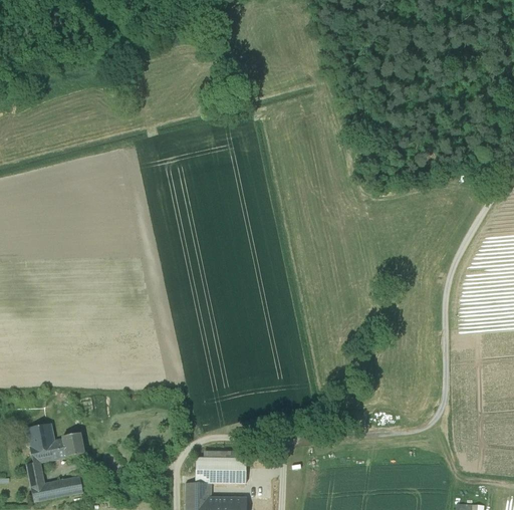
[(50,423),(26,428),(33,461),(26,463),(28,474),(42,471),(40,461),(60,457),(56,439),(53,439),(50,423)]
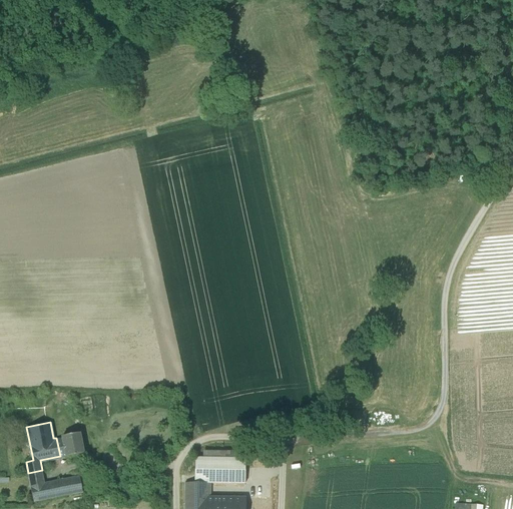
[(80,431),(62,434),(62,436),(56,438),(60,456),(84,451),(80,431)]
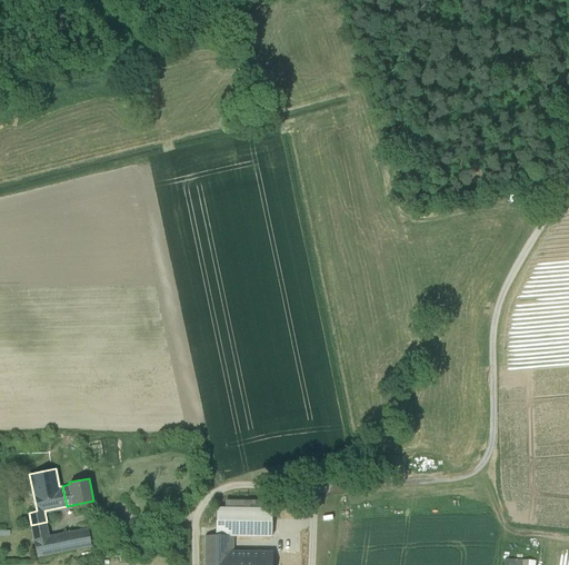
[(225,507),(216,507),(216,535),(233,534),(271,534),(271,506),(225,507)]
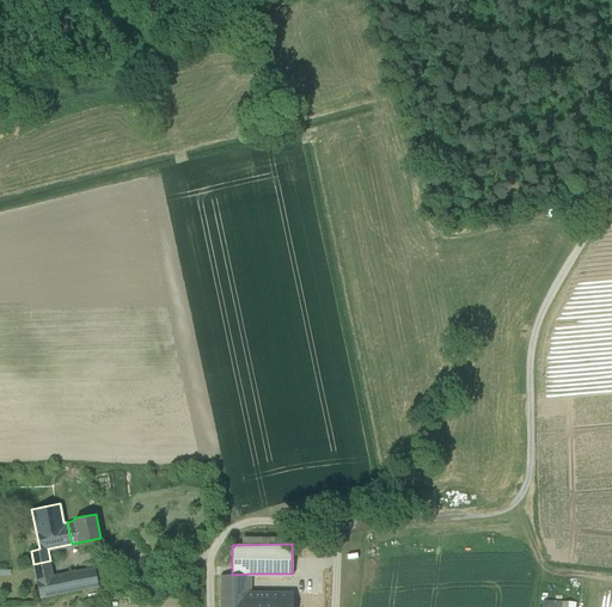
[(37,577),(53,575),(50,560),(34,564),(37,577)]
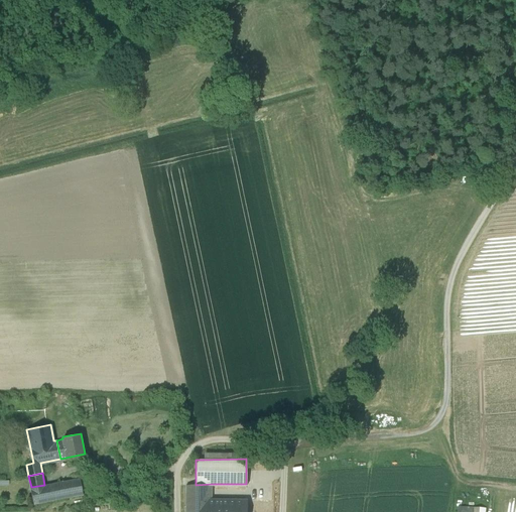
[(44,485),(31,487),(34,503),(84,493),(81,477),(44,485)]
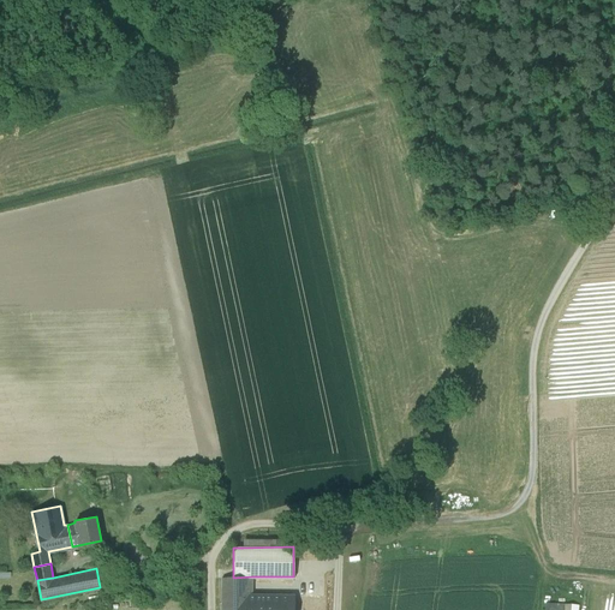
[(233,578),(222,578),(222,594),(252,594),(252,576),(233,578)]
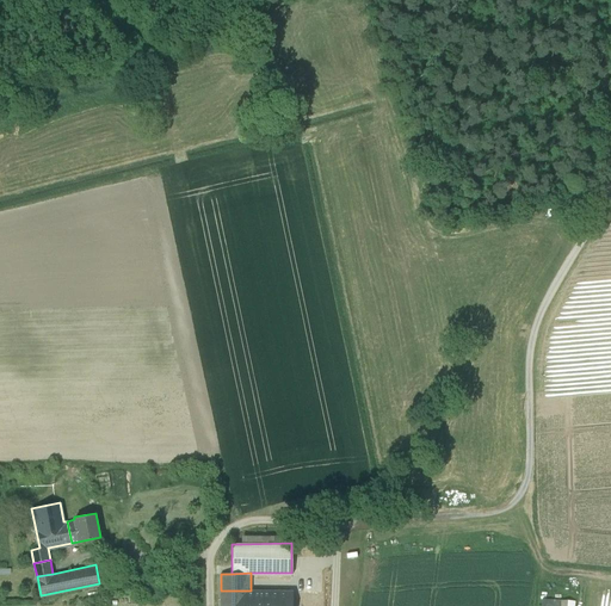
[(251,591),(291,591),(291,573),(251,573),(251,591)]
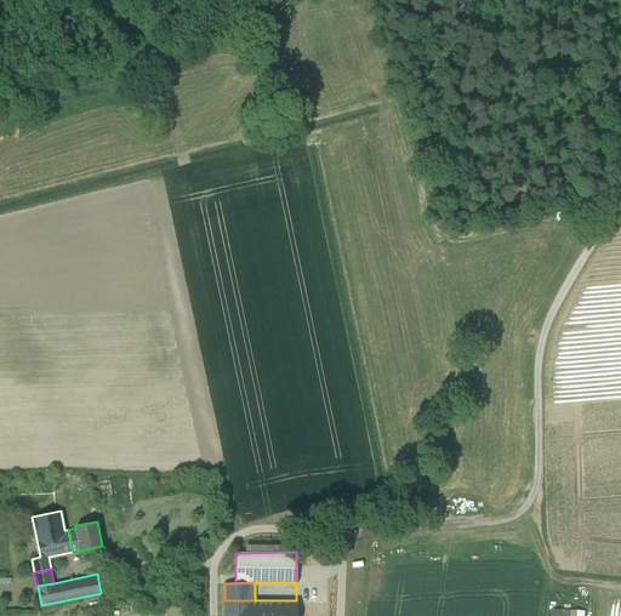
[(295,615),(296,600),(255,600),(224,600),(223,615),(295,615)]
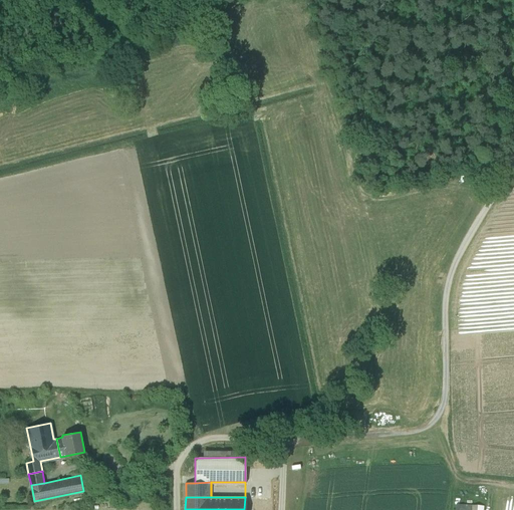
[(471,509),(472,502),(456,501),(456,509),(464,509),(471,509)]
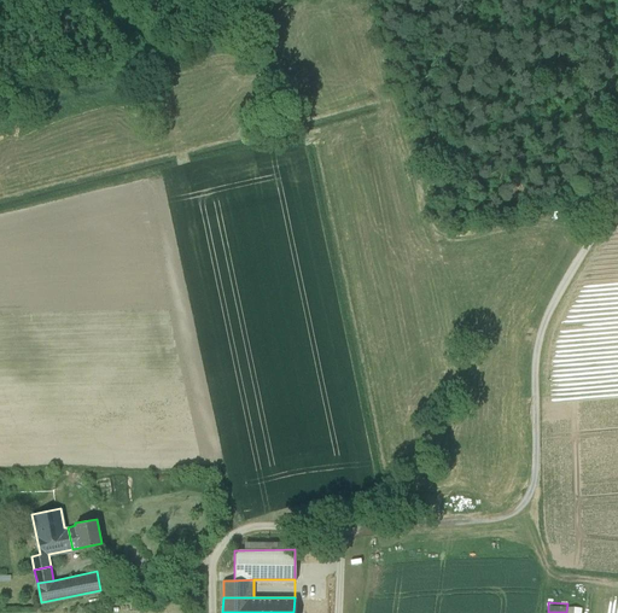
All buildings are outlined.
